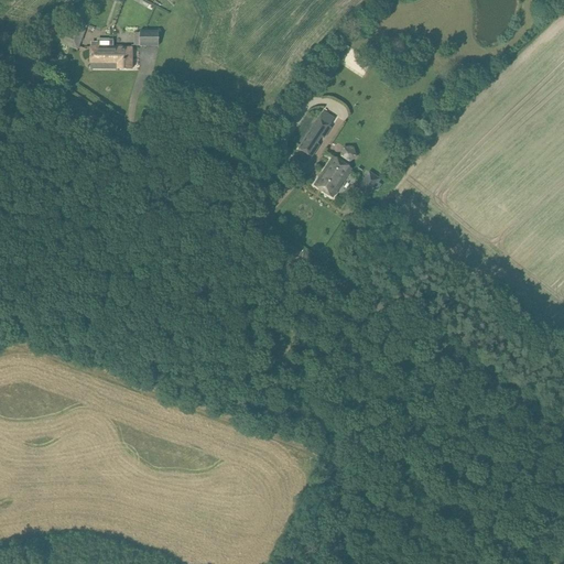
[(57,43),(66,46),(78,51),(88,24),(77,19),(72,32),(62,29),(57,43)]
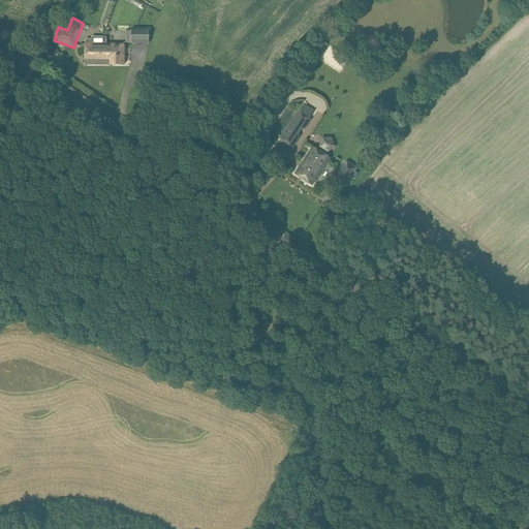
[(149,29),(131,29),(131,43),(149,43),(149,29)]
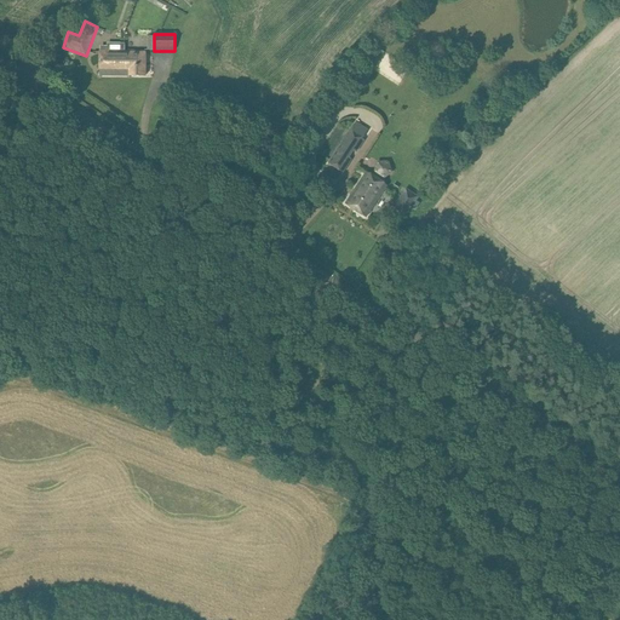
[(125,44),(107,44),(107,46),(99,46),(99,76),(122,76),(124,64),(125,64),(125,53),(125,44)]
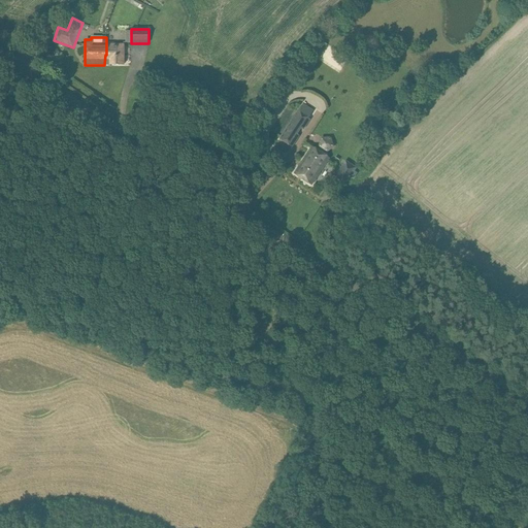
[(321,44),(322,42),(317,39),(299,67),(301,68),(304,70),(321,44)]
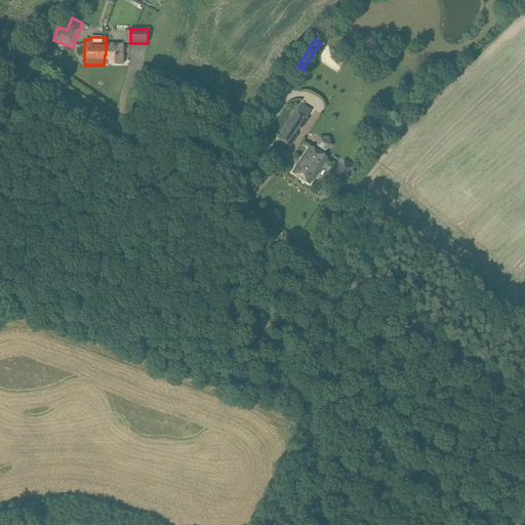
[(105,54),(104,65),(123,65),(123,45),(106,45),(106,54),(105,54)]
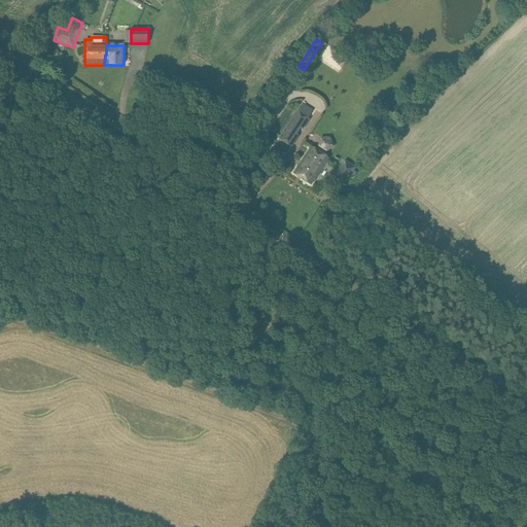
[(314,111),(303,104),(302,106),(301,105),(278,139),(291,147),(300,136),(296,135),(301,129),(303,130),(310,119),(309,118),(314,111)]
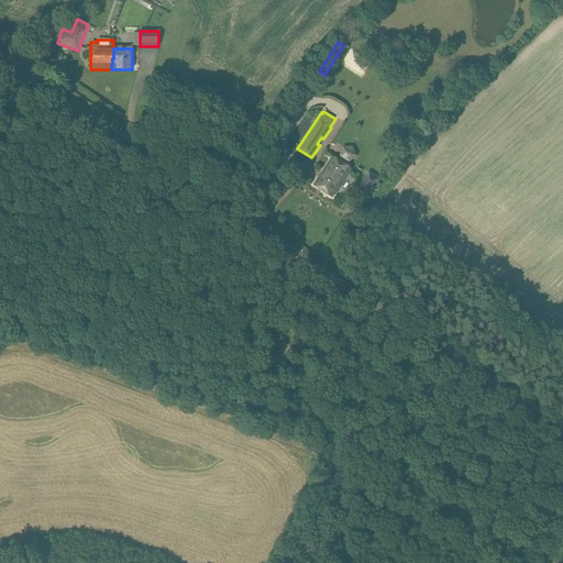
[(332,156),(313,186),(332,198),(352,168),(344,164),(346,161),(348,162),(355,156),(352,147),(343,148),(341,157),(342,158),(340,161),(332,156)]
